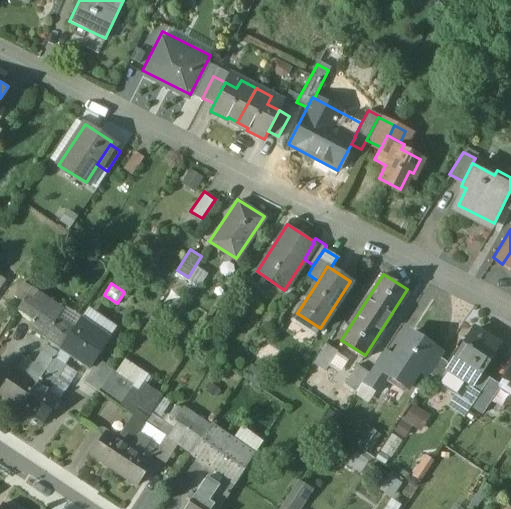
[(49,298),(32,287),(18,309),(35,320),(49,298)]
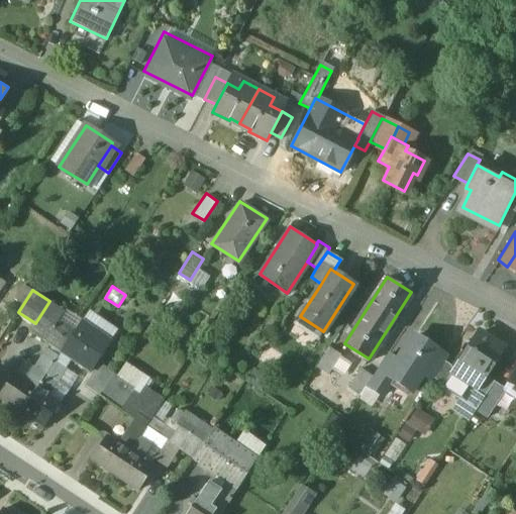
[(65,311),(49,301),(35,323),(30,330),(61,349),(75,329),(60,319),(65,311)]
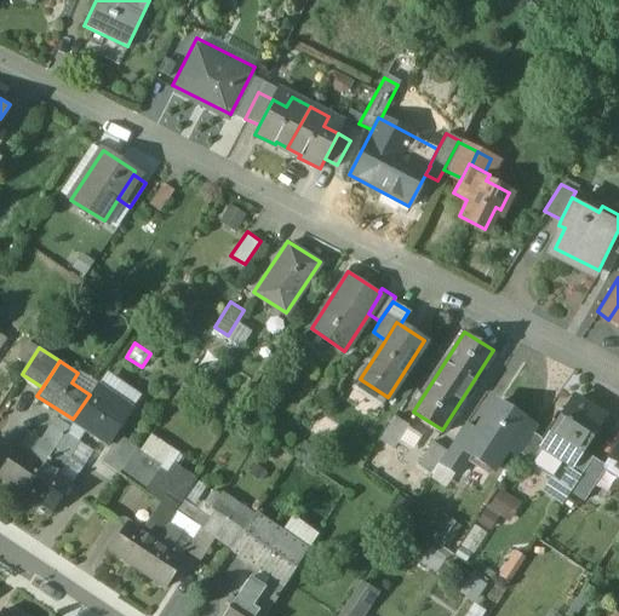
[(90,395),(73,419),(110,444),(133,408),(97,384),(90,395)]
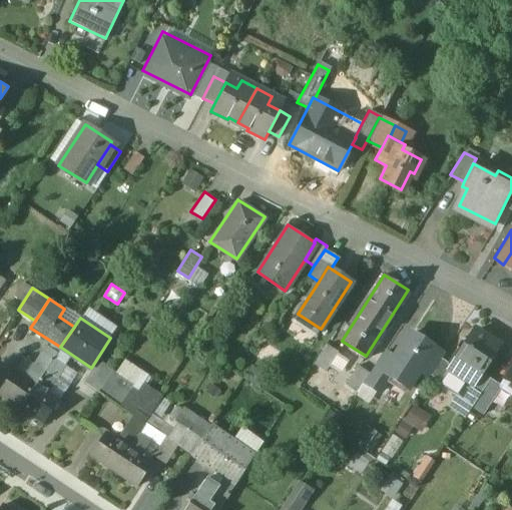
[(475,327),(451,365),(467,376),(474,380),(480,370),(498,342),(475,327)]
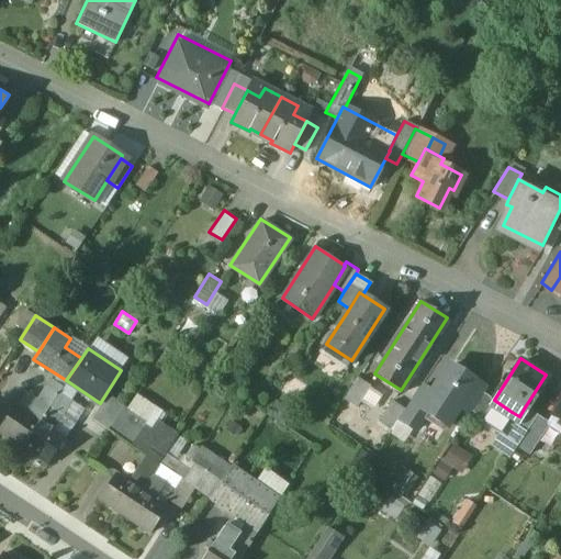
[(474,379),(450,362),(432,391),(433,391),(422,407),(426,411),(446,424),(459,403),(474,379)]
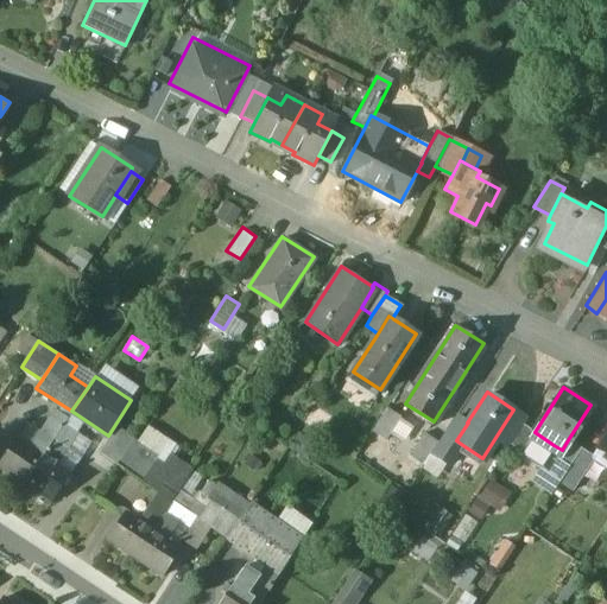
[(402,415),(386,406),(372,427),(387,437),(402,415)]
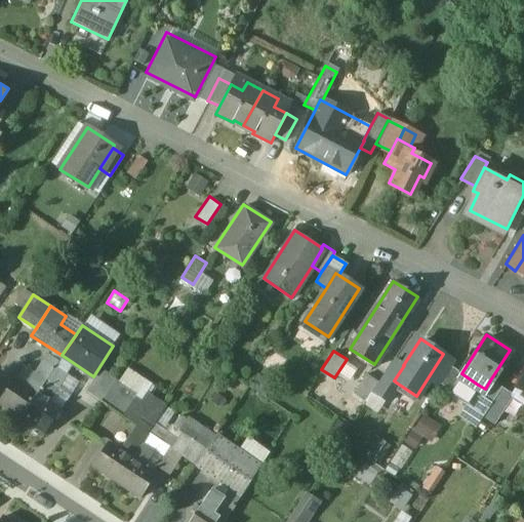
[(27,387),(14,378),(0,400),(0,404),(22,417),(55,366),(58,360),(48,354),(27,387)]
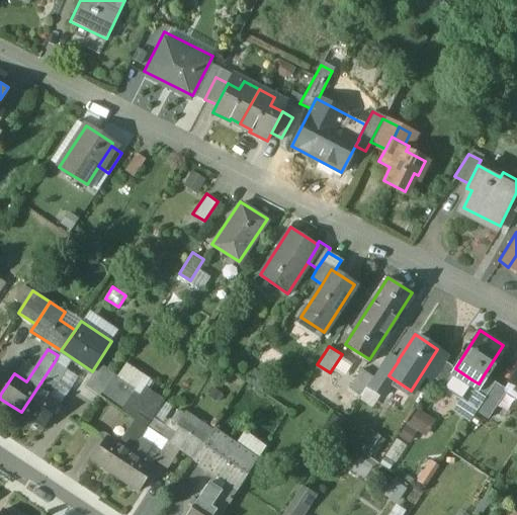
[(437,349),(423,371),(433,378),(448,356),(437,349)]
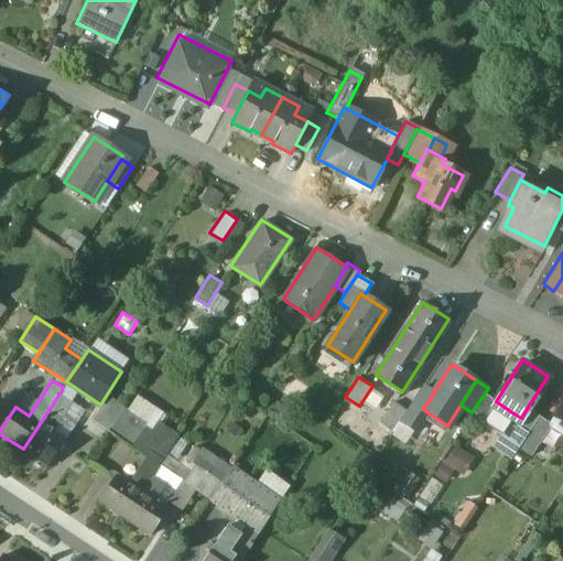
[(433,392),(422,385),(405,409),(400,418),(418,429),(428,412),(423,409),(434,392),(433,392)]
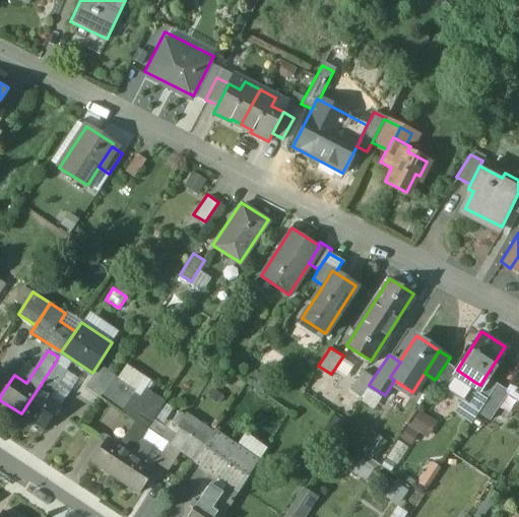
[(55,363),(21,413),(45,429),(71,389),(59,382),(66,371),(55,363)]
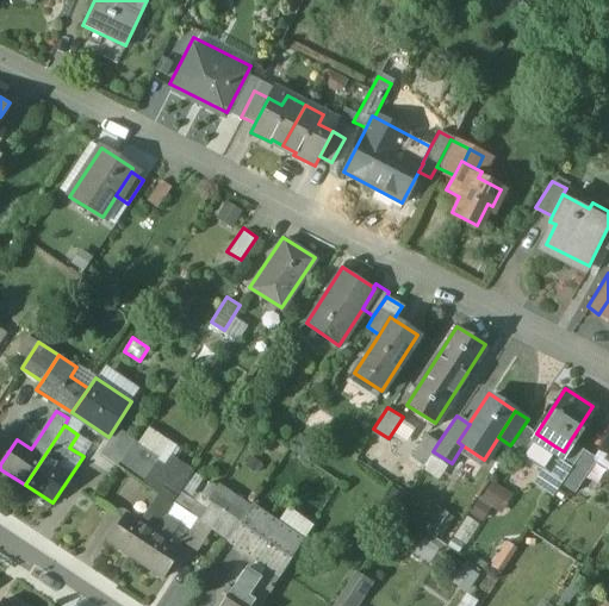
[(135,439),(118,429),(103,454),(117,464),(135,439)]
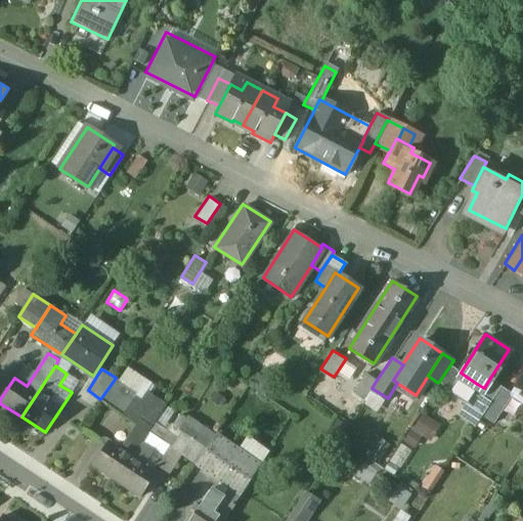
[(377,380),(365,372),(353,391),(364,398),(372,388),(377,380)]
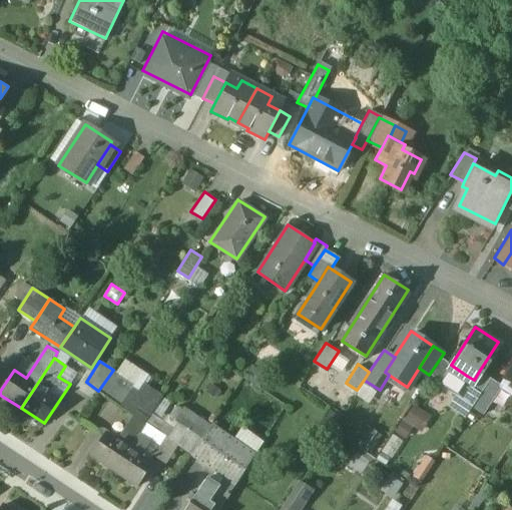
[(134,384),(113,370),(98,391),(120,406),(134,384)]
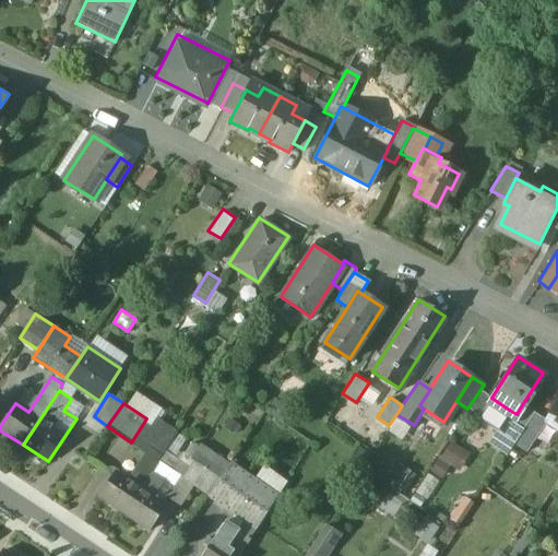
[(509,410),(497,428),(514,439),(520,432),(534,411),(523,403),(517,414),(509,410)]
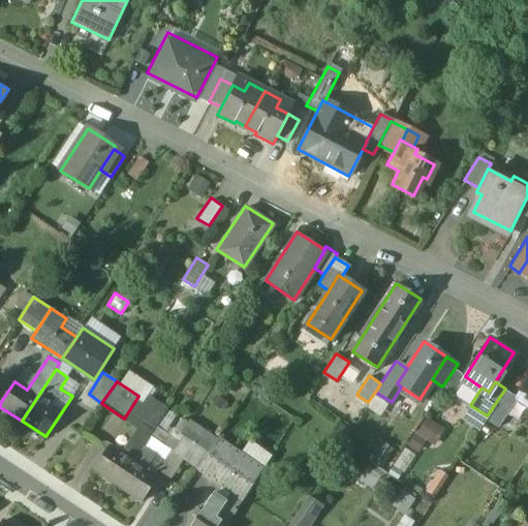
[(516,396),(505,389),(492,408),(503,415),(516,396)]
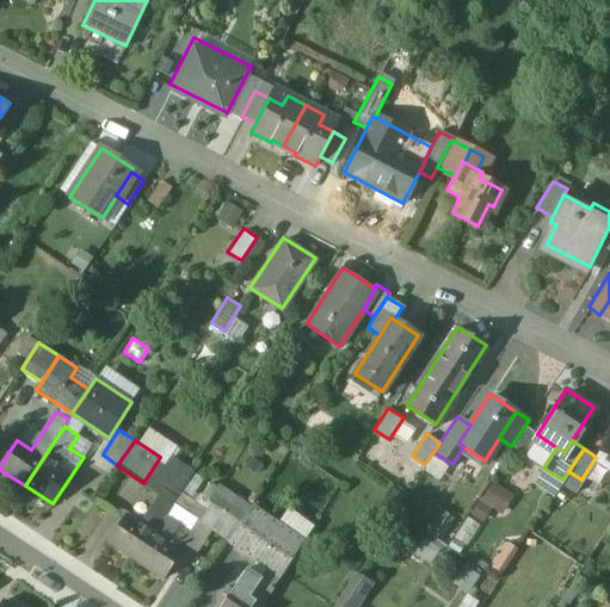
[(161,495),(142,525),(154,533),(180,493),(184,487),(185,487),(193,471),(172,457),(166,465),(159,462),(161,458),(160,457),(143,483),(161,495)]
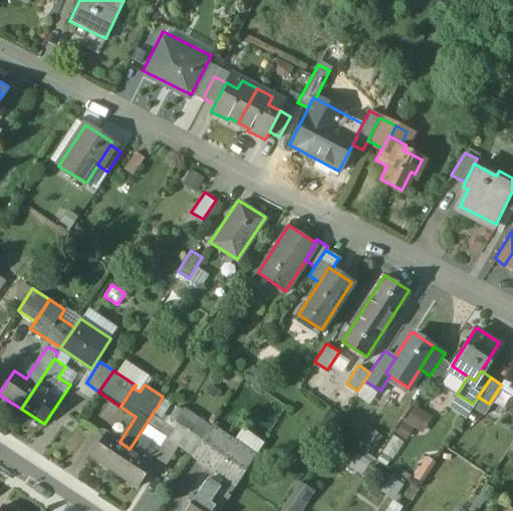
[(406,421),(423,431),(432,415),(416,405),(406,421)]
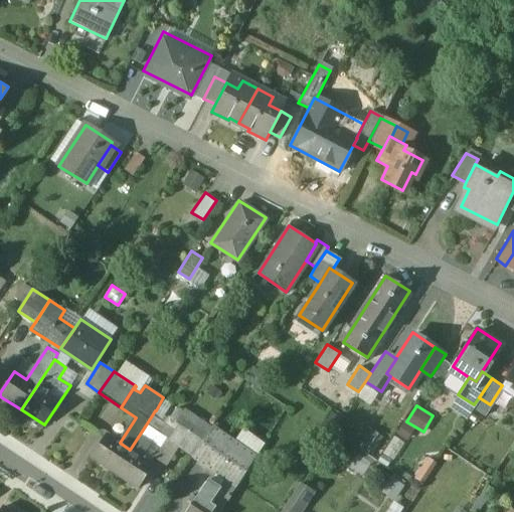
[(184,411),(177,407),(170,417),(173,418),(168,425),(175,431),(169,440),(193,456),(211,427),(185,409),(184,411)]
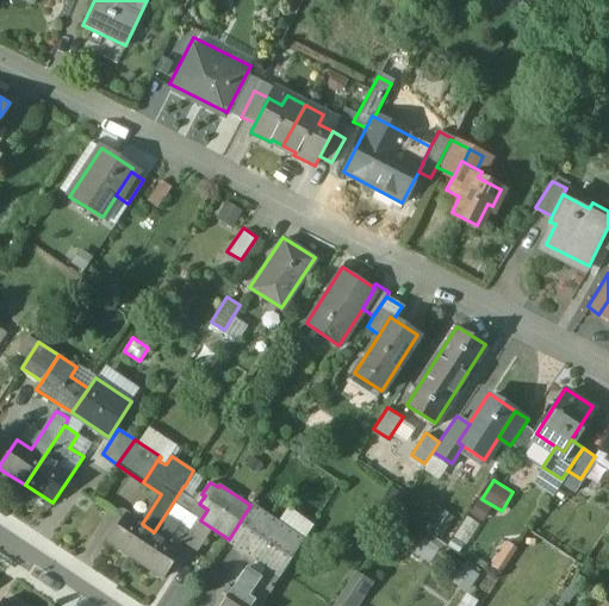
[(186,495),(180,492),(154,532),(179,548),(194,524),(185,518),(196,501),(186,495)]
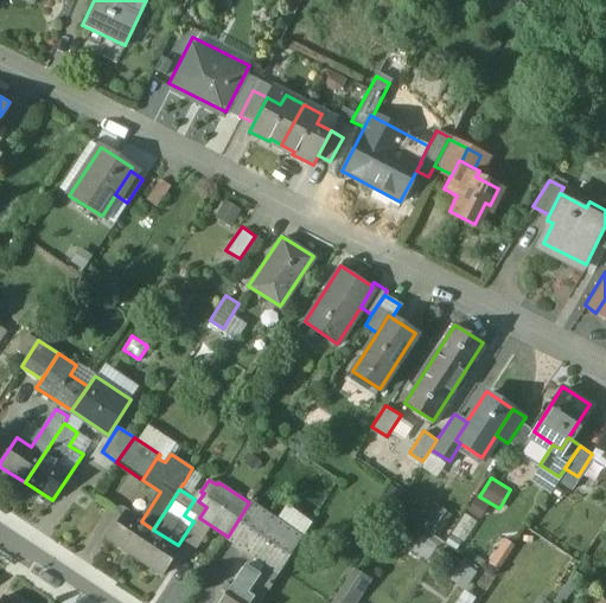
[(300,538),(249,502),(228,537),(266,564),(259,575),(270,583),(300,538)]
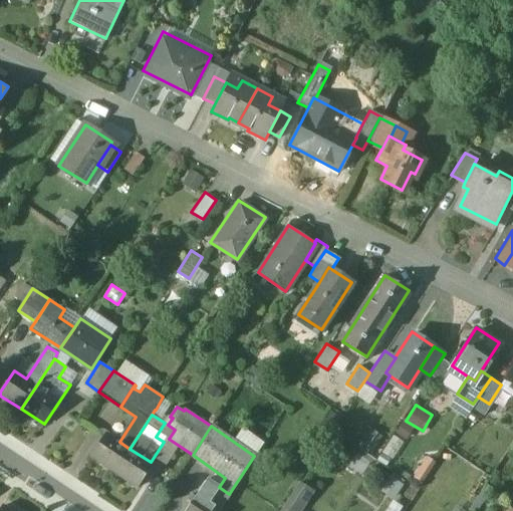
[(119,442),(106,434),(91,458),(114,473),(130,449),(119,442)]
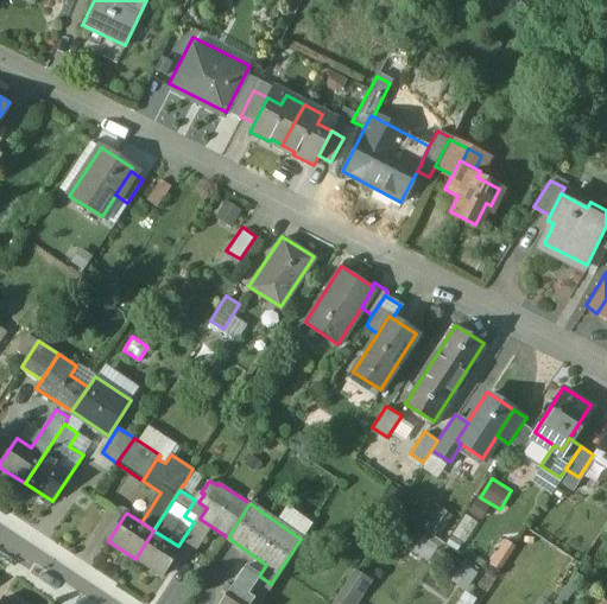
[(153,531),(136,559),(162,576),(181,548),(178,546),(153,531)]
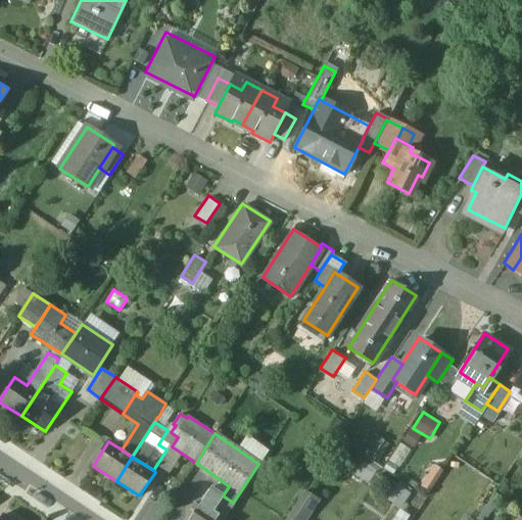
[(223,497),(210,488),(200,504),(214,511),(223,497)]
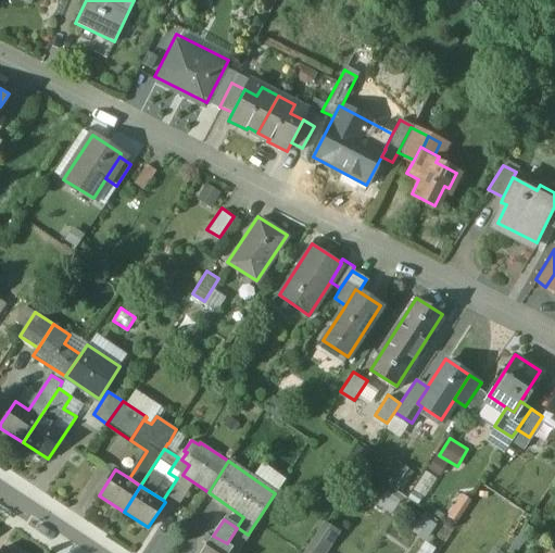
[(322,552),(337,530),(323,522),(302,552),(322,552)]
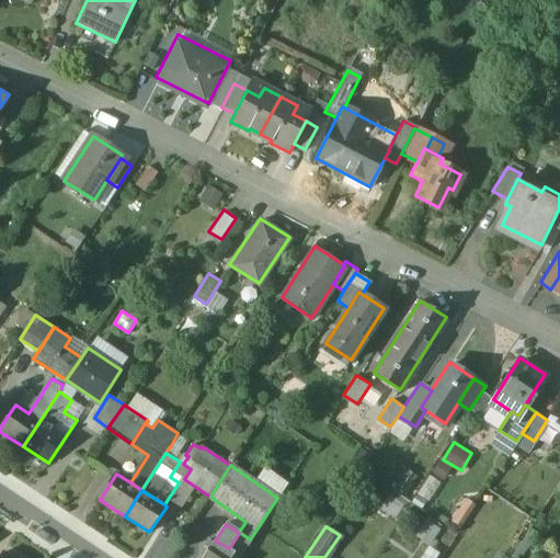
[(250,539),(239,532),(239,533),(229,548),(239,556),(250,539)]
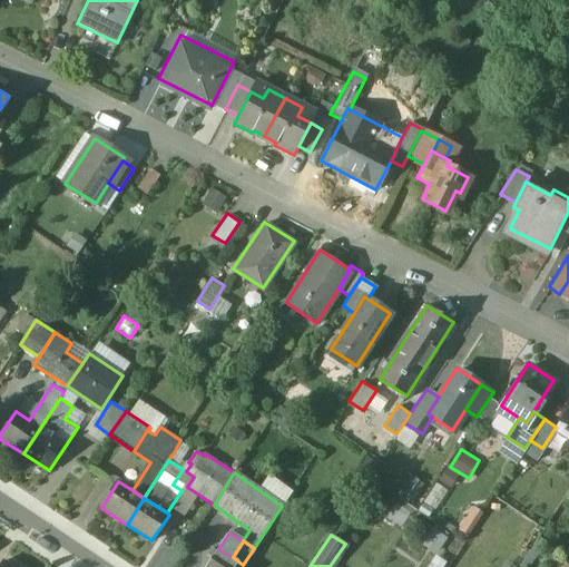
[(233,557),(218,549),(216,553),(212,549),(207,555),(213,558),(206,566),(242,566),(243,565),(233,557)]
